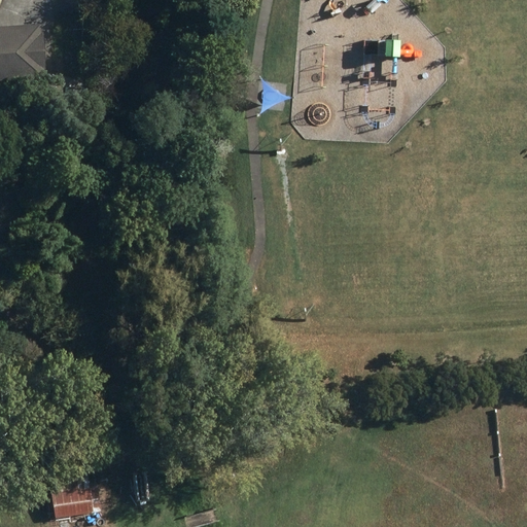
[(0,79),(42,77),(41,69),(44,69),(41,32),(39,32),(39,24),(0,26),(0,79)]
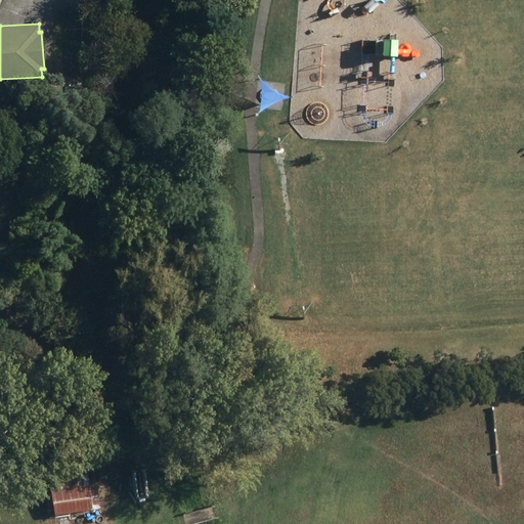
[(54,489),(50,489),(54,516),(99,509),(95,484),(88,485),(84,460),(51,465),(54,489)]
